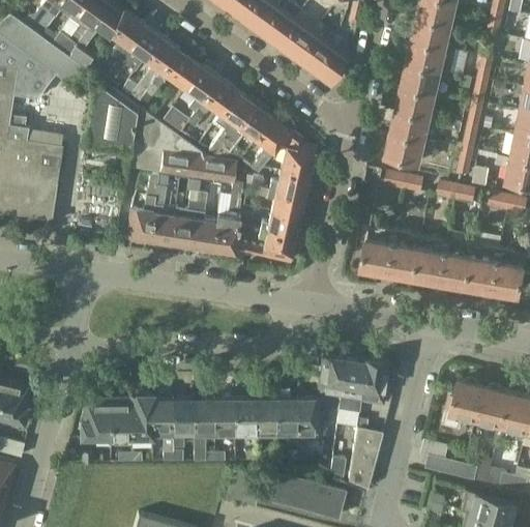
[(29,16),(24,22),(36,31),(58,0),(46,0),(35,15),(29,16)]
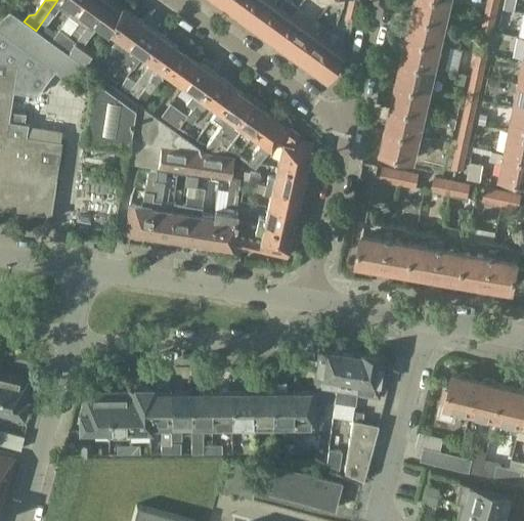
[(57,0),(36,31),(42,35),(45,31),(46,29),(49,25),(58,10),(70,18),(82,0),(57,0)]
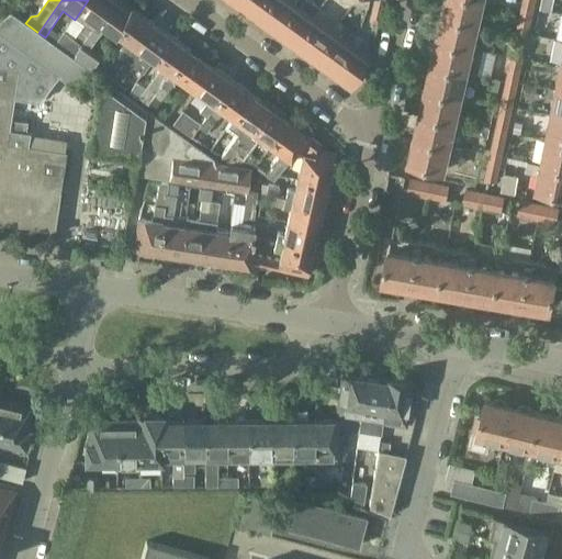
[(57,41),(55,44),(75,59),(78,55),(102,21),(103,22),(110,12),(107,10),(113,0),(88,0),(75,20),(83,26),(75,40),(64,32),(59,37),(57,41)]
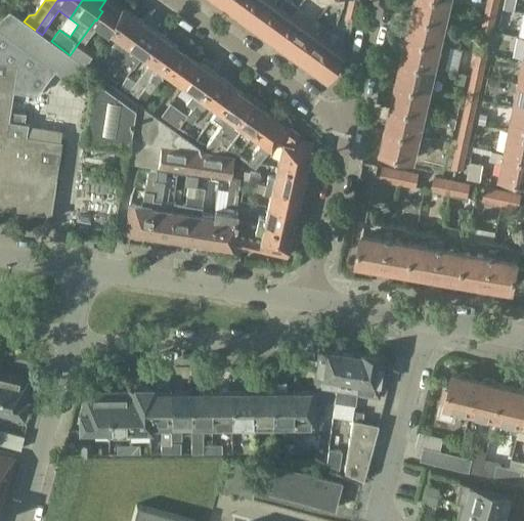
[(73,51),(70,55),(86,67),(88,62),(93,56),(83,48),(97,29),(108,37),(110,35),(127,11),(123,8),(121,10),(108,1),(107,1),(106,0),(105,0),(99,9),(102,11),(96,20),(95,19),(73,51)]
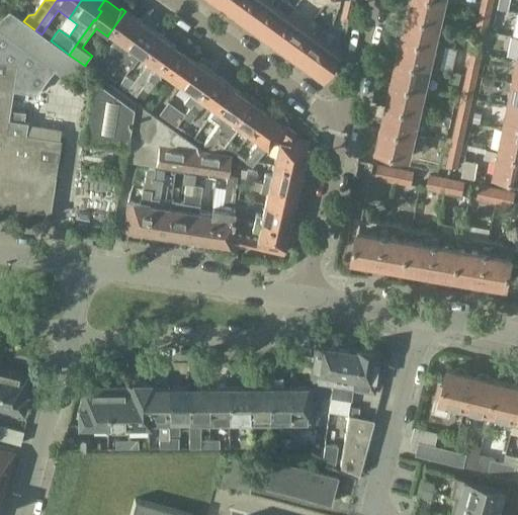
[(222,0),(218,6),(236,18),(249,0),(222,0)]
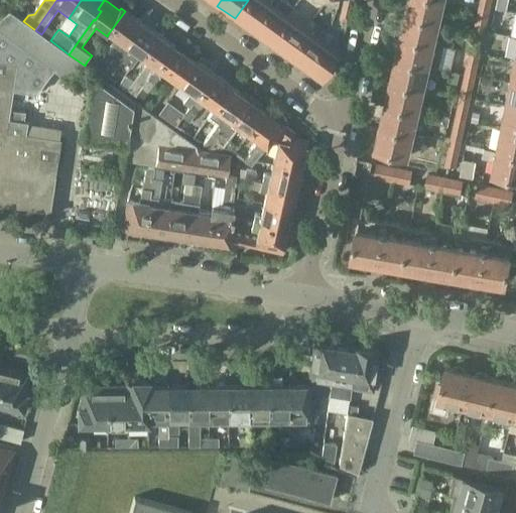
[(248,0),(235,18),(252,31),(271,5),(263,0),(248,0)]
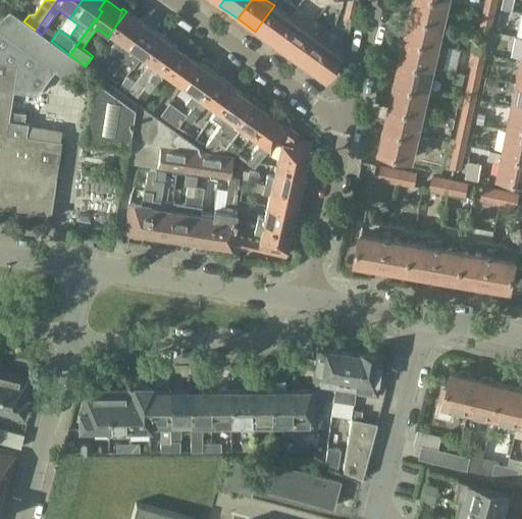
[(282,0),(277,0),(274,5),(255,32),(272,44),(292,18),(279,9),(284,2),(282,0)]
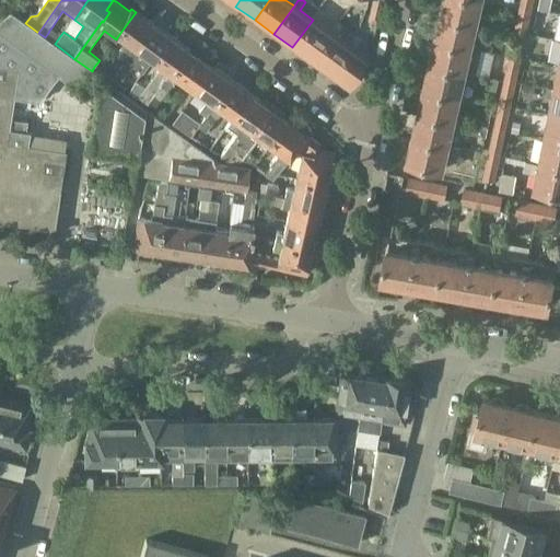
[(354,0),(339,0),(338,6),(352,9),(354,0)]
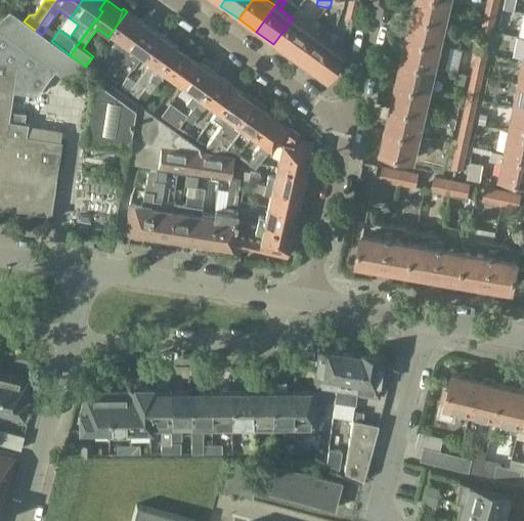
[(345,2),(338,0),(332,0),(330,8),(343,11),(345,2)]
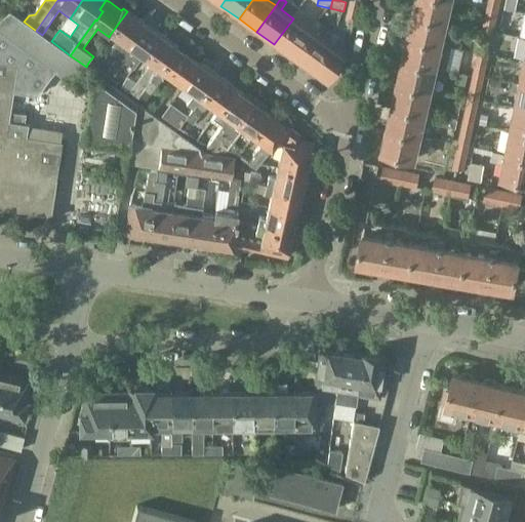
[(448,0),(417,0),(414,16),(447,24),(452,1),(448,0)]
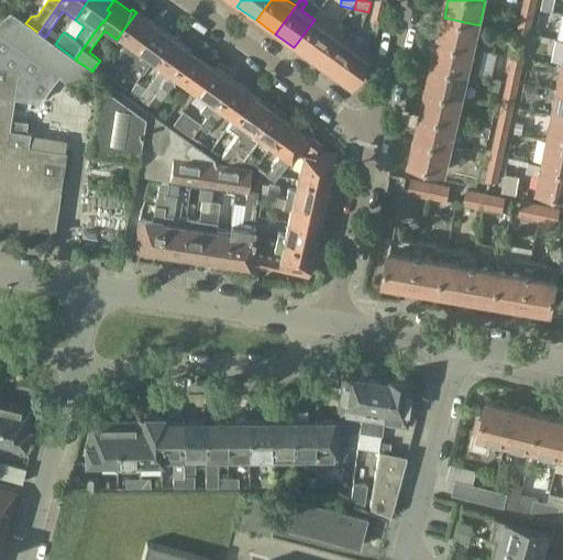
[(527,0),(526,10),(534,11),(536,0),(527,0)]
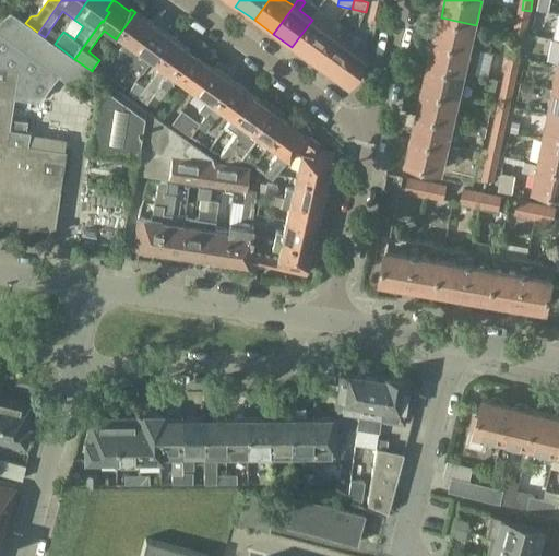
[(369,22),(377,23),(381,3),(373,2),(369,22)]
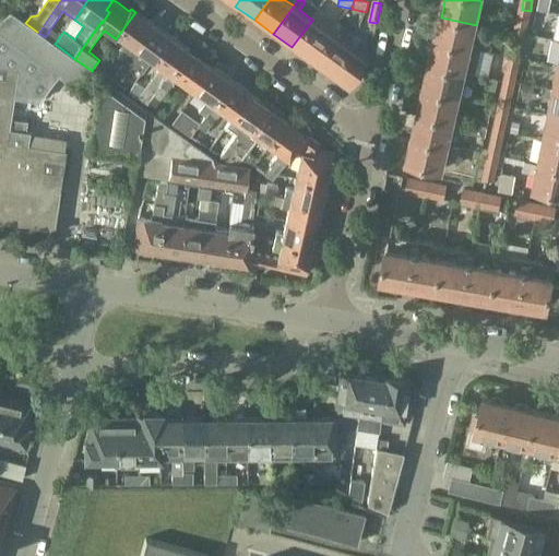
[(527,23),(531,11),(522,10),(520,22),(527,23)]
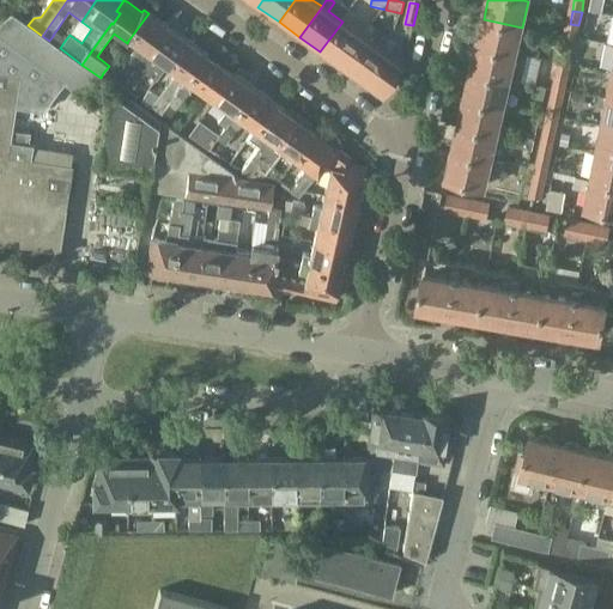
[(349,12),(343,22),(320,52),(340,66),(362,36),(347,25),(353,16),(349,12)]
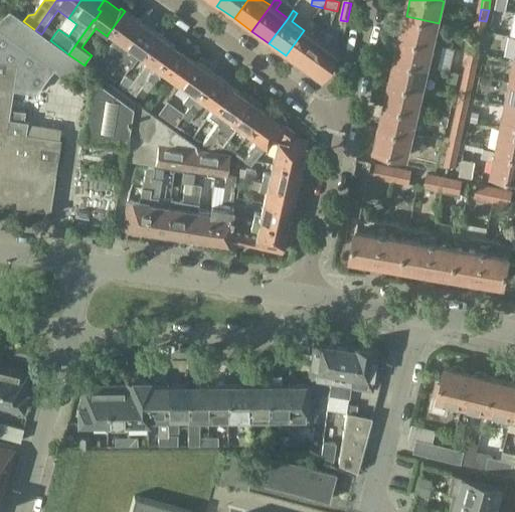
[(0,21),(10,13),(11,12),(10,11),(0,19),(0,21)]
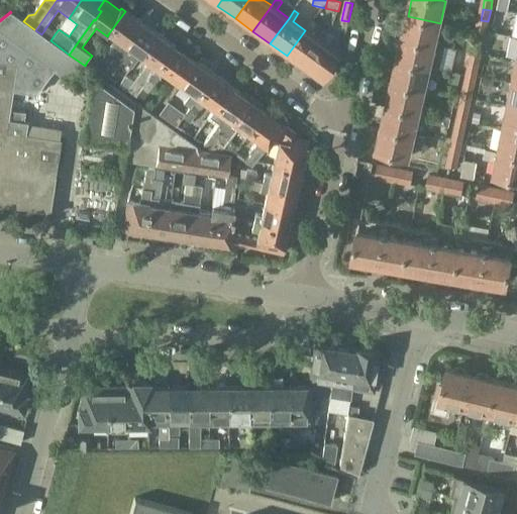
[(96,61),(92,66),(97,70),(105,75),(120,54),(128,43),(126,41),(132,33),(134,34),(142,24),(140,23),(141,22),(125,11),(108,34),(117,41),(101,65),(96,61)]
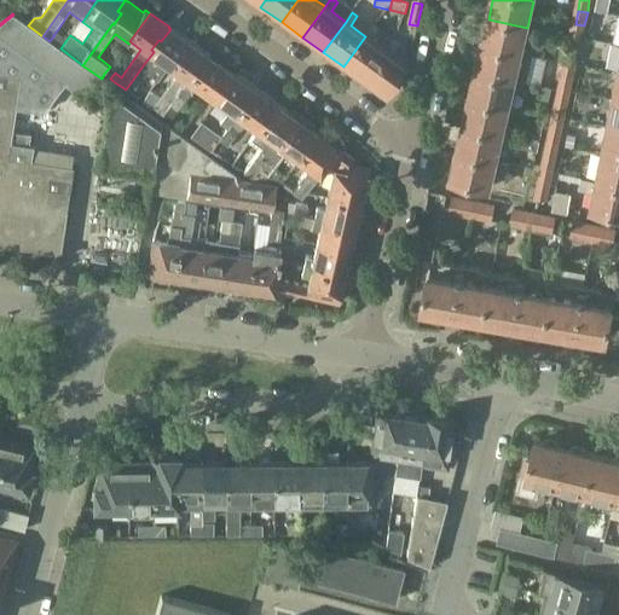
[(0,247),(61,256),(68,168),(30,163),(33,151),(29,150),(32,137),(11,133),(15,110),(38,114),(45,114),(65,85),(86,100),(102,79),(82,65),(61,48),(50,41),(42,36),(28,25),(13,15),(12,16),(0,25),(0,247)]
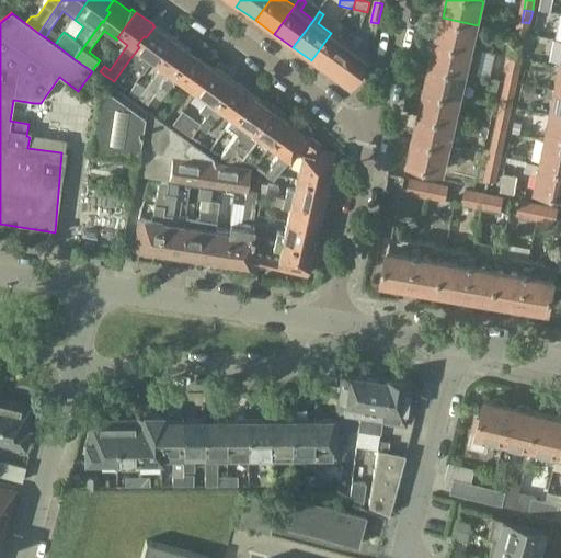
[(478,25),(443,18),(437,42),(472,49),(478,25)]
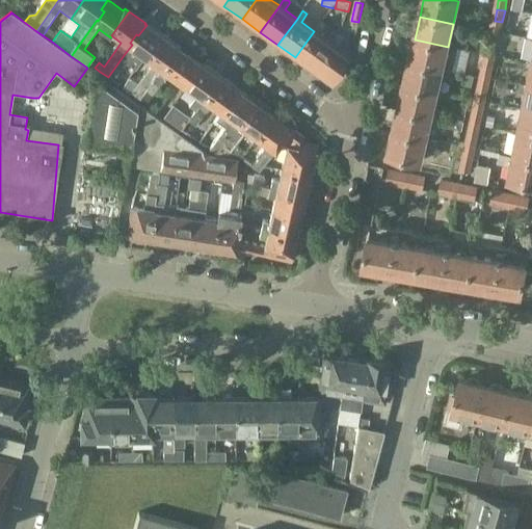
[(495,21),(491,32),(500,34),(502,22),(495,21)]
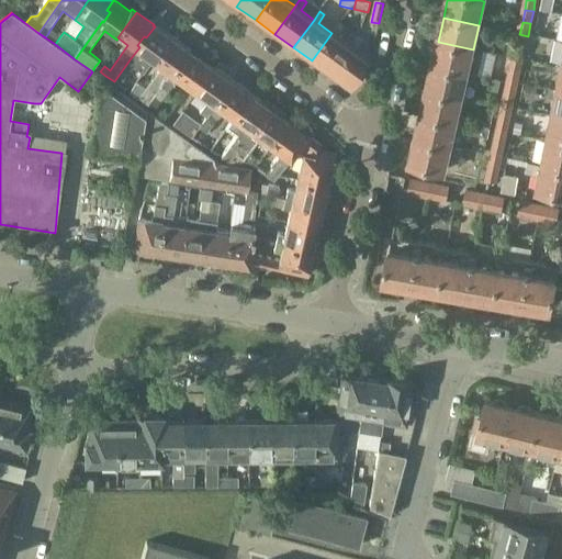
[(131,58),(114,81),(119,86),(121,87),(128,76),(134,68),(145,76),(153,64),(172,37),(154,24),(153,25),(155,26),(146,37),(144,36),(137,45),(139,47),(131,58)]
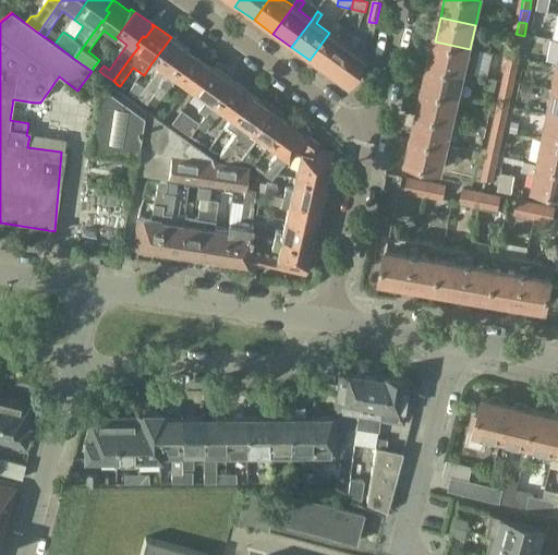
[(329,33),(310,60),(328,73),(348,46),(336,37),(341,28),(335,24),(329,33)]
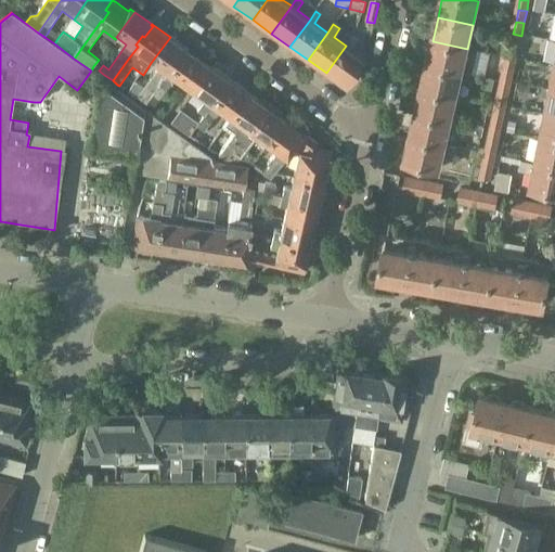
[(519,48),(521,36),(513,34),(511,46),(519,48)]
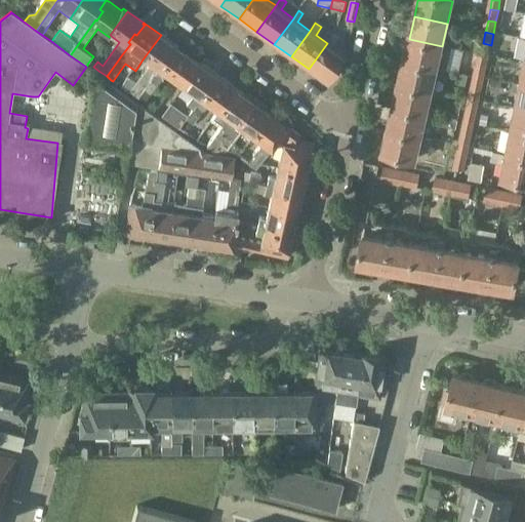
[(135,84),(129,93),(140,102),(146,94),(164,68),(162,67),(168,58),(170,61),(178,49),(178,48),(161,35),(143,59),(150,65),(135,84)]
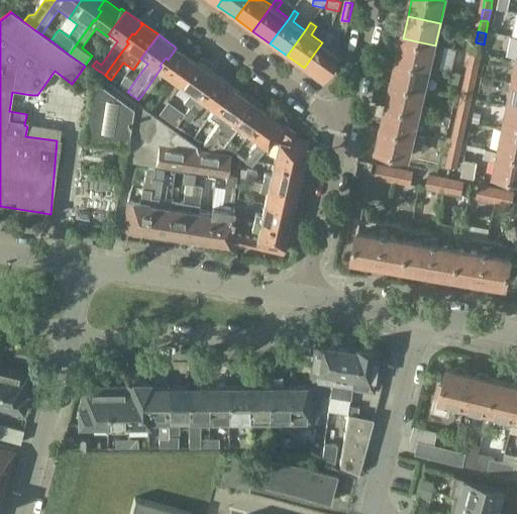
[(328,34),(322,42),(304,68),(322,82),(341,56),(327,46),(333,38),(328,34)]
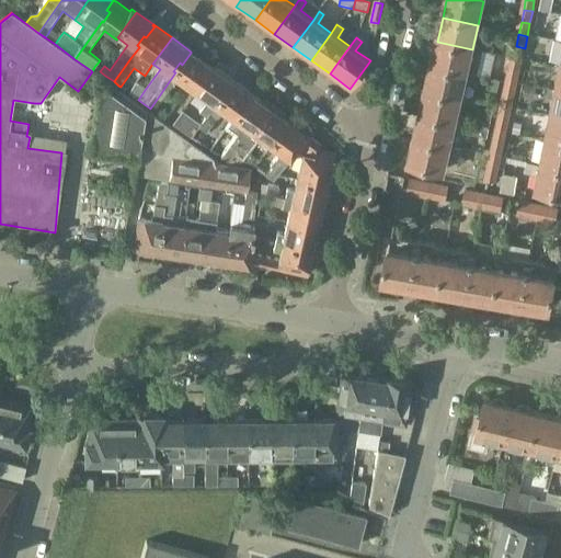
[(437,42),(432,67),(466,75),(472,49),(437,42)]
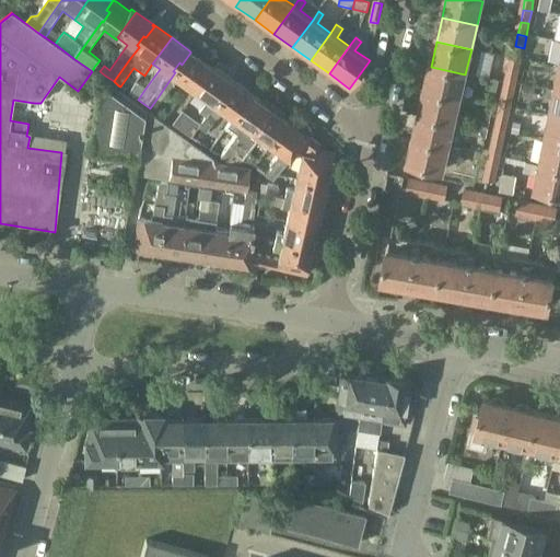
[(521,60),(524,48),(515,46),(513,58),(521,60)]
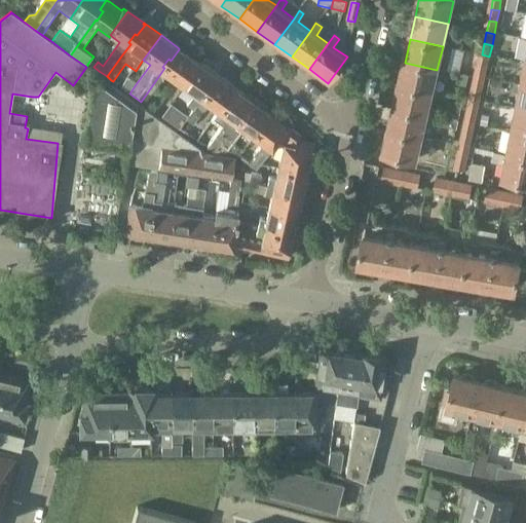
[(164,68),(146,95),(151,99),(166,76),(178,84),(182,87),(199,63),(195,61),(194,60),(179,48),(179,49),(171,61),(168,59),(162,67),(164,68)]
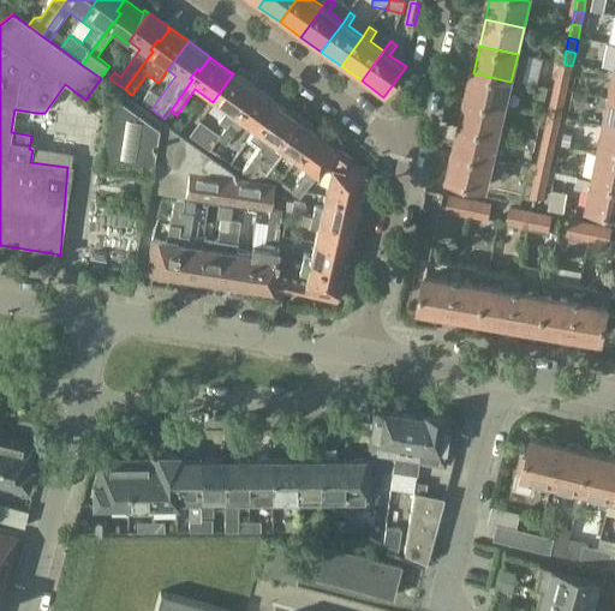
[(569,79),(572,66),(563,64),(560,78),(569,79)]
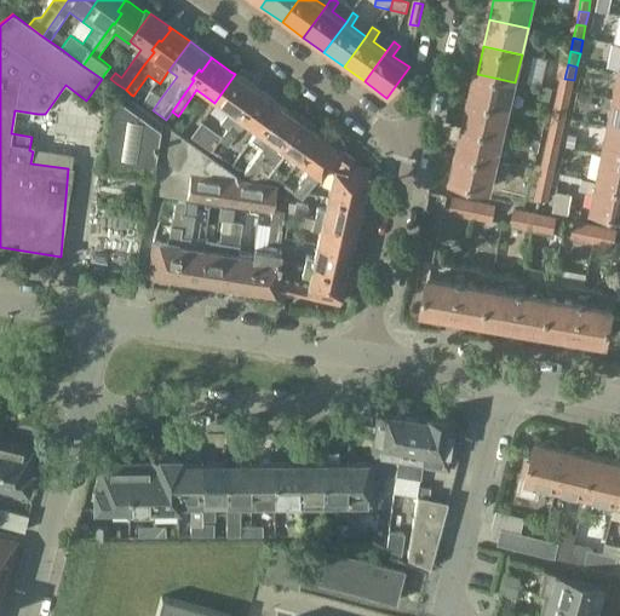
[(477,74),(471,101),(509,109),(515,82),(477,74)]
